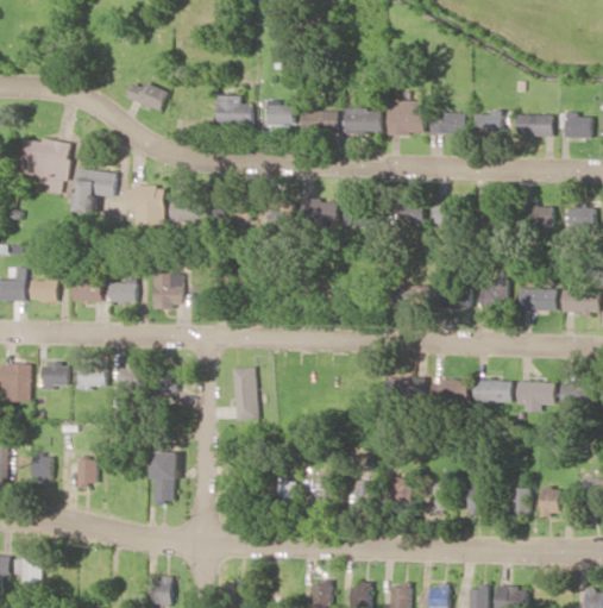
[(143,82),(142,87),(129,83),(125,99),(159,110),(164,89),(143,82)]
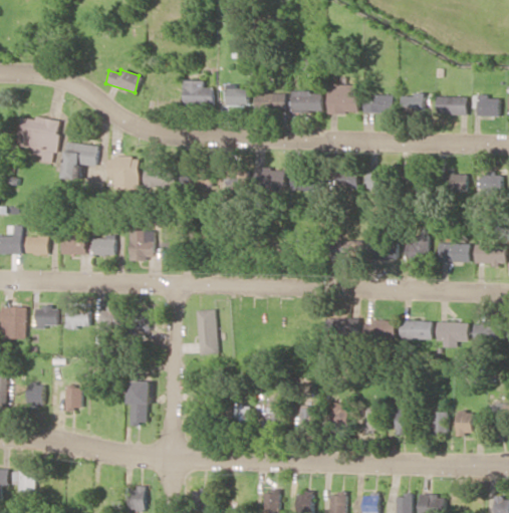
[(212,87),(202,87),(202,80),(181,79),(181,104),(211,105),(212,87)]
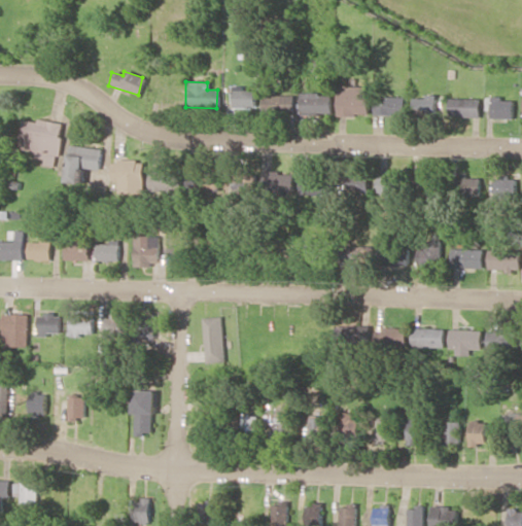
[(252,91),(241,90),(241,86),(224,85),(224,108),(252,109),(252,91)]
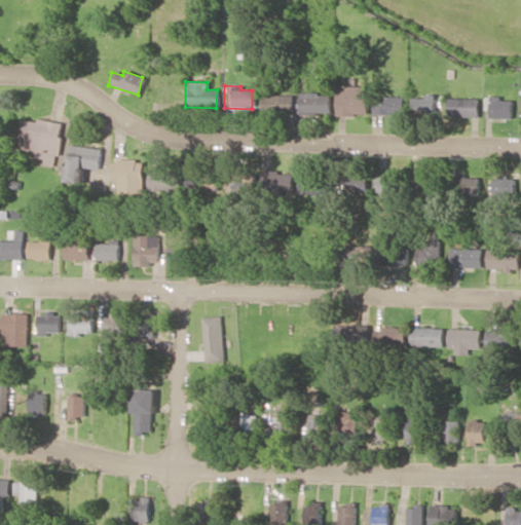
[(366,116),(366,86),(334,85),(333,115),(366,116)]
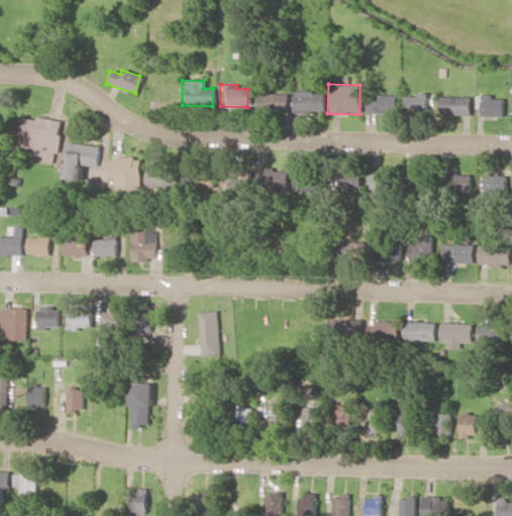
[(286,93),(253,92),(253,111),(286,112),(286,93)]
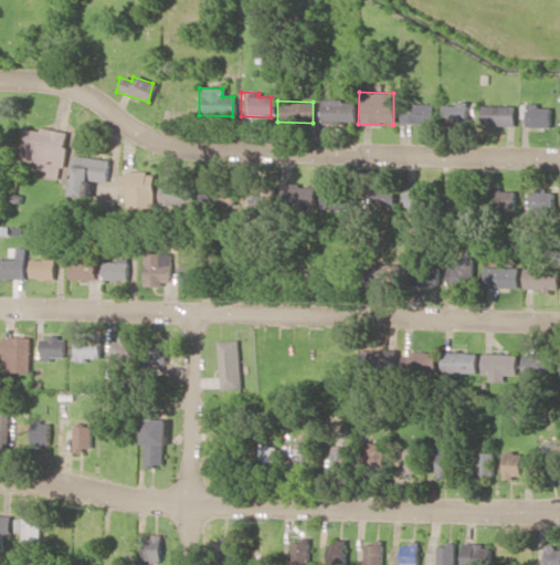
[(354,123),(352,101),(318,102),(318,124),(354,123)]
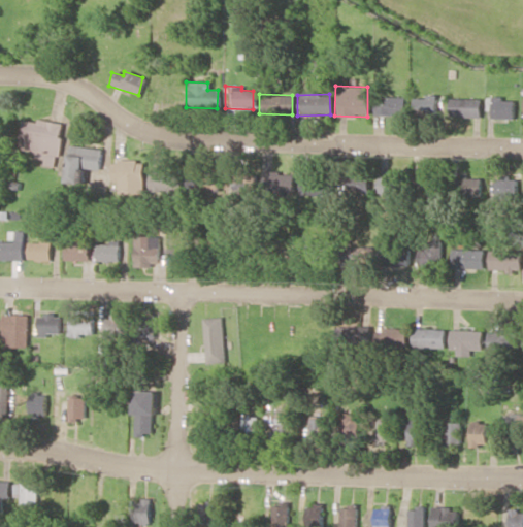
[(371,114),(402,116),(403,98),(372,97),(371,114)]
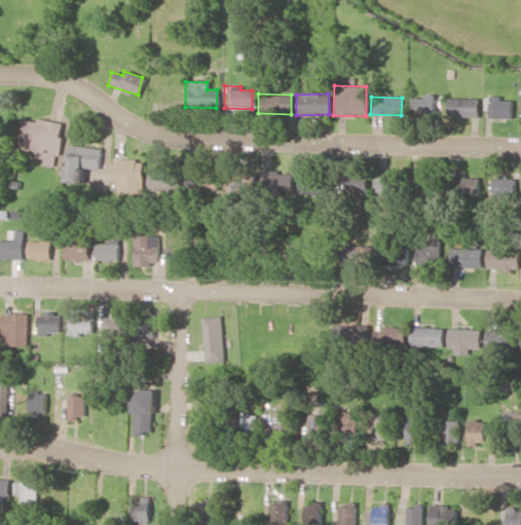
[(433,97),(412,97),(412,115),(433,116),(433,97)]
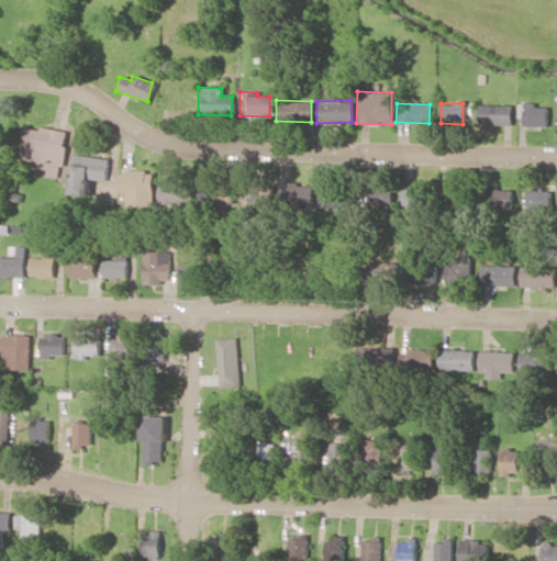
[(545,127),(545,108),(533,108),(533,103),(521,103),(521,126),(545,127)]
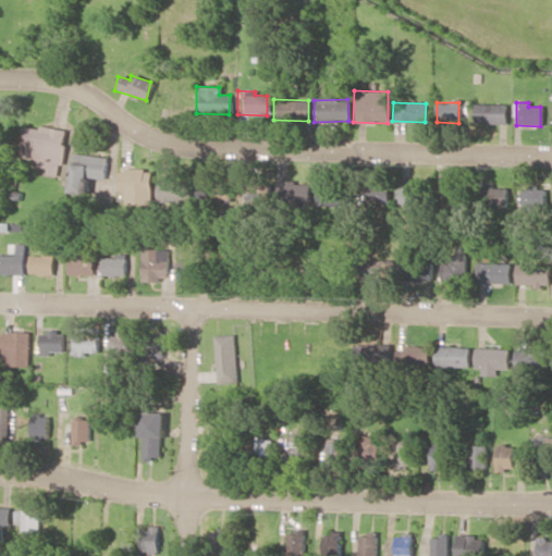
[(473,123),(505,124),(505,104),(473,104),(473,123)]
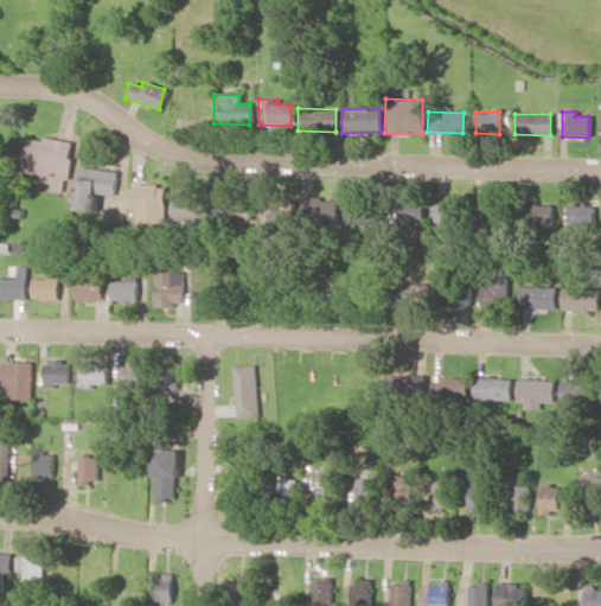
[(25,138),(19,171),(39,174),(38,182),(49,183),(48,190),(62,192),(70,142),(42,138),(40,141),(25,138)]
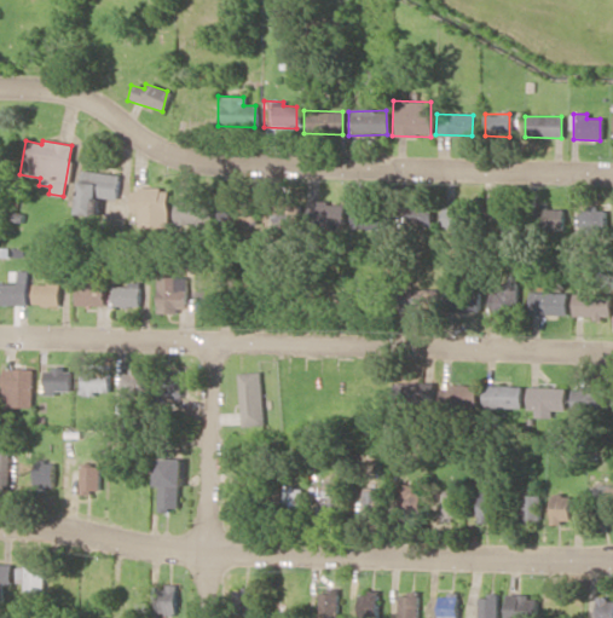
[(117,174),(79,172),(77,214),(97,215),(97,198),(116,200),(117,174)]
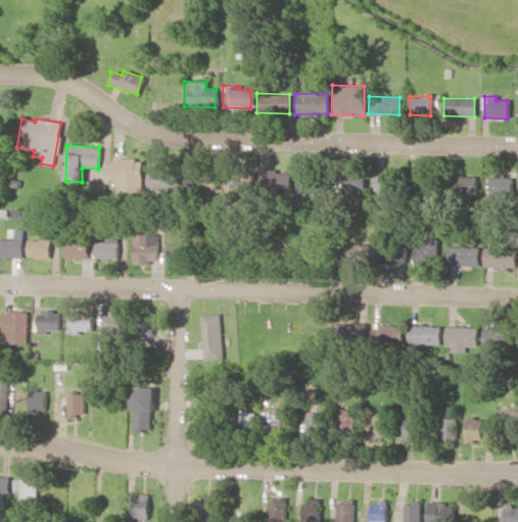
[(141,159),(109,160),(109,179),(125,178),(125,193),(141,193),(141,159)]
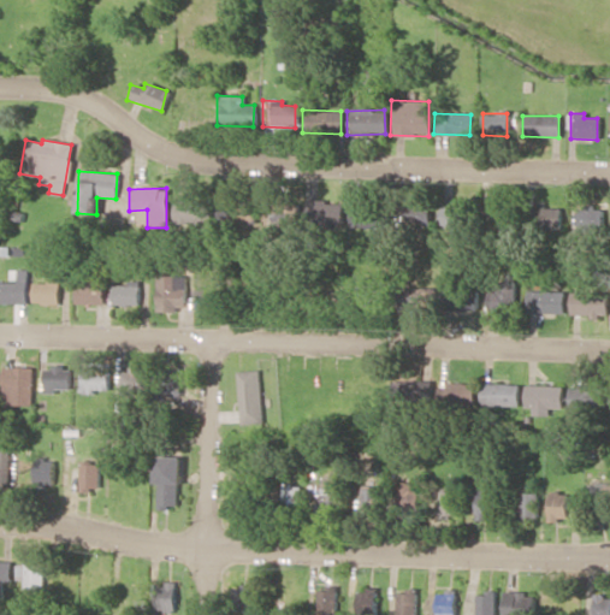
[(172,225),(206,226),(207,202),(172,201),(172,225)]
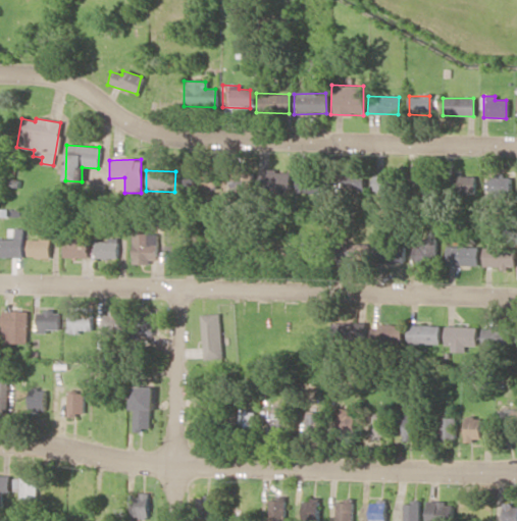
[(254,172),(254,197),(277,197),(276,191),(288,191),(287,171),(254,172)]
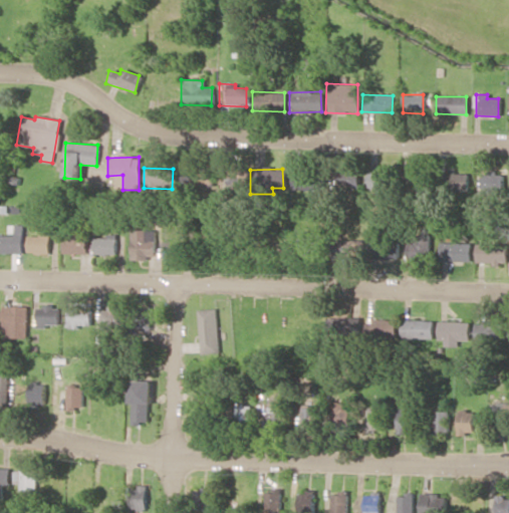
[(314,190),(313,170),(287,171),(288,190),(314,190)]
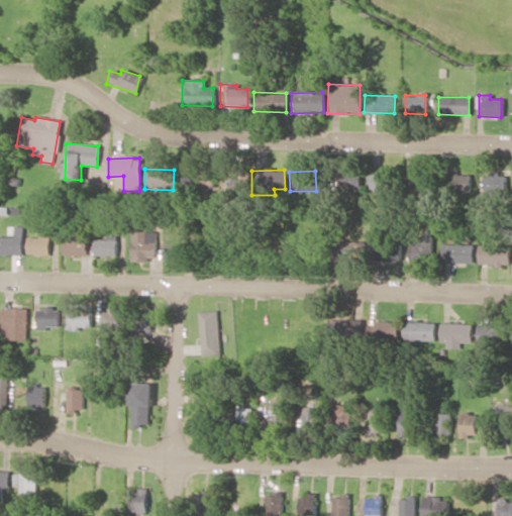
[(357,188),(357,171),(335,171),(335,189),(357,188)]
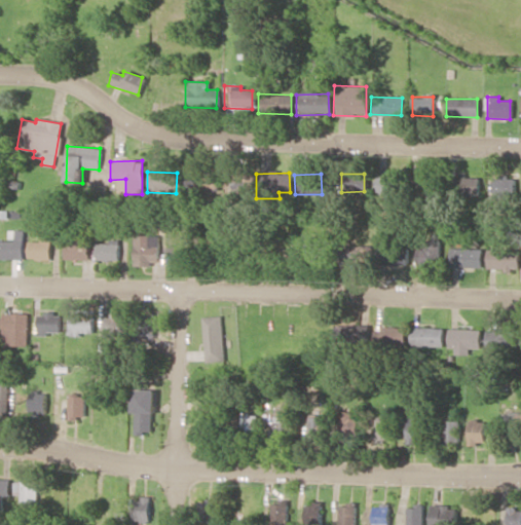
[(423,190),(423,186),(435,187),(435,175),(404,175),(404,190),(423,190)]
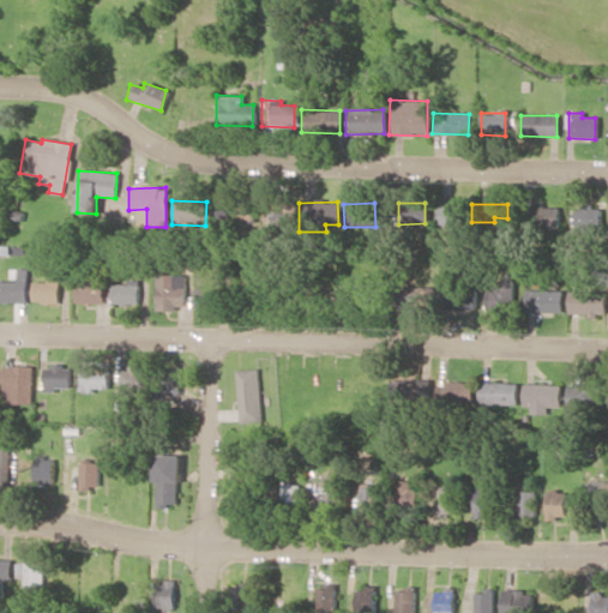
[(437,205),(437,229),(464,228),(463,205),(437,205)]
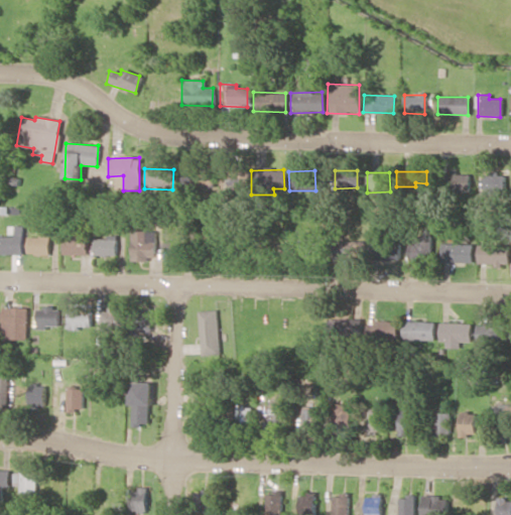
[(480,173),(479,188),(495,189),(495,173),(480,173)]
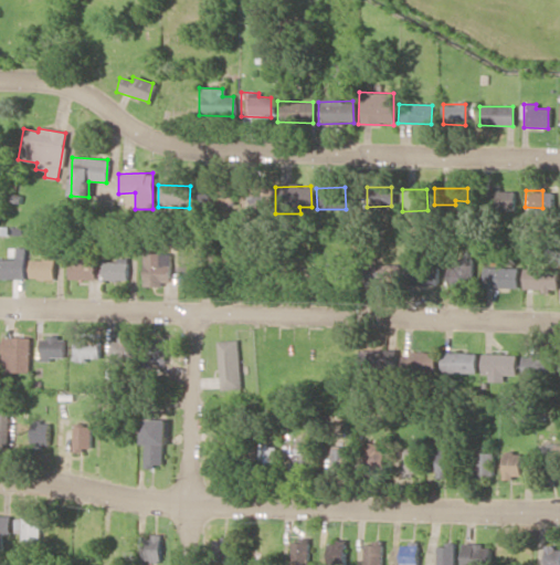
[(511,211),(513,191),(488,191),(487,210),(511,211)]
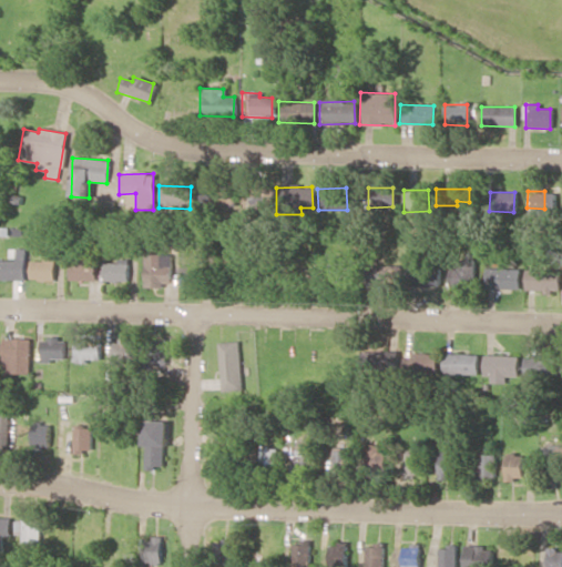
[(0,280),(23,280),(23,249),(13,249),(13,261),(0,260),(0,280)]
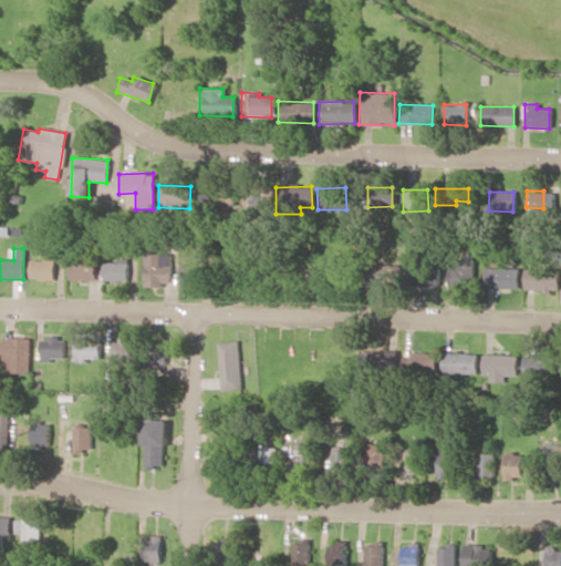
[(170,286),(169,254),(143,254),(144,287),(170,286)]
